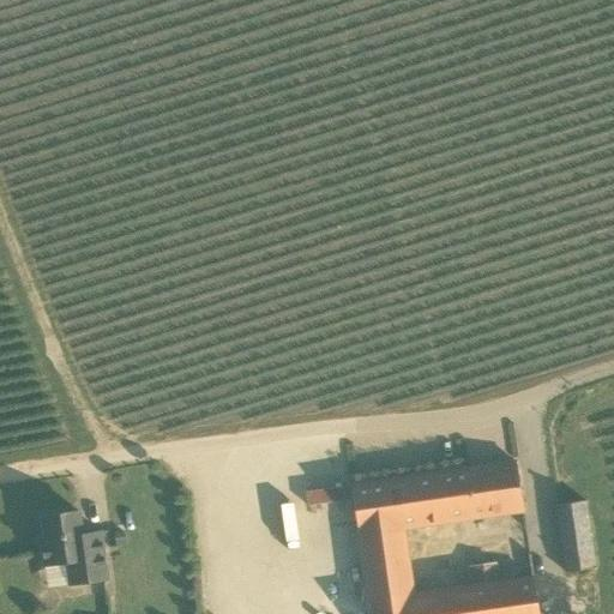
[(351,489),(353,489),(371,613),(540,613),(537,594),(534,577),(413,594),(402,527),(523,510),(517,462),(355,486),(351,486),(351,489)]
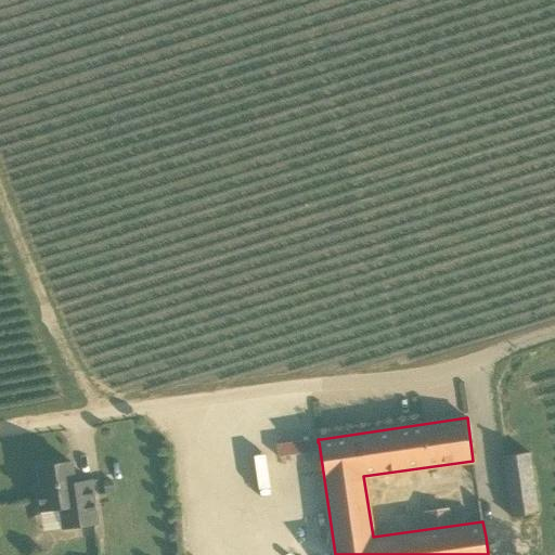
[(310,439),(275,441),(276,453),(311,451),(310,439)]
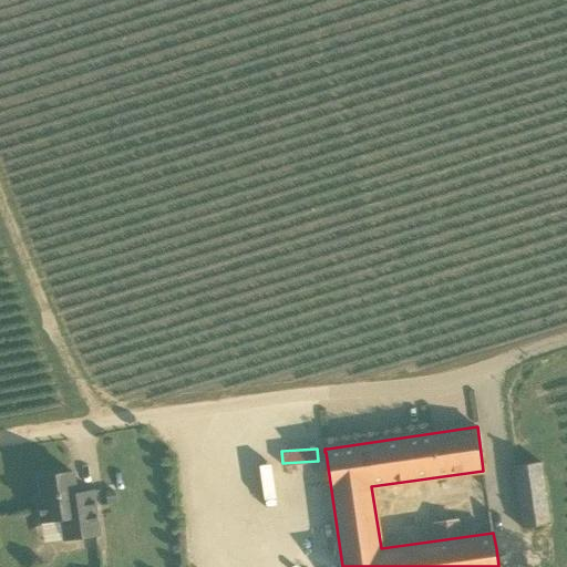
[(523,528),(549,524),(540,462),(514,465),(523,528)]
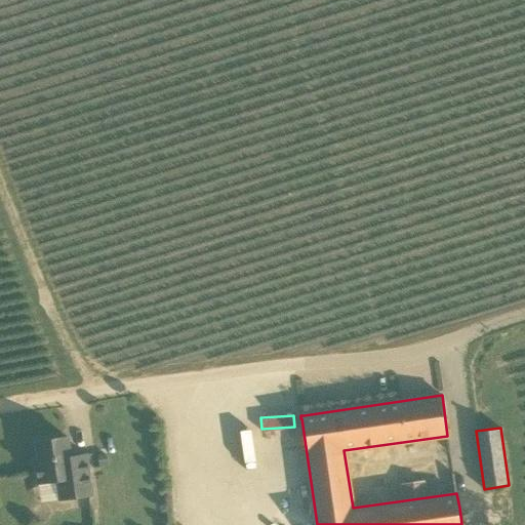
[(70,456),(68,437),(36,441),(39,461),(35,461),(38,484),(57,482),(59,499),(92,495),(87,461),(71,463),(71,457),(73,457),(73,456),(70,456)]
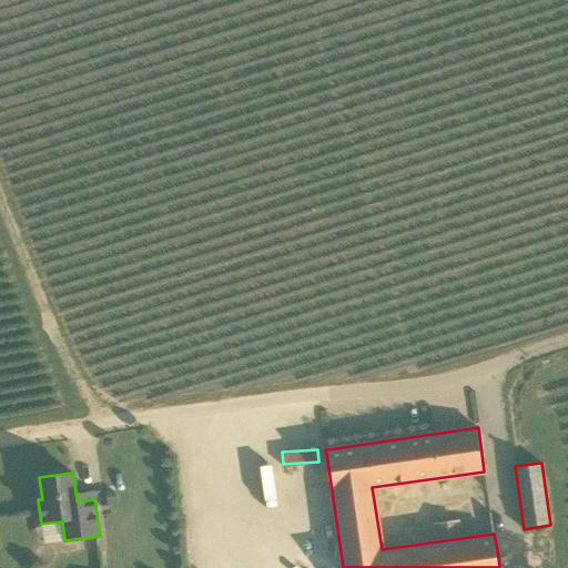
[(433,533),(457,528),(456,518),(432,523),(433,533)]
